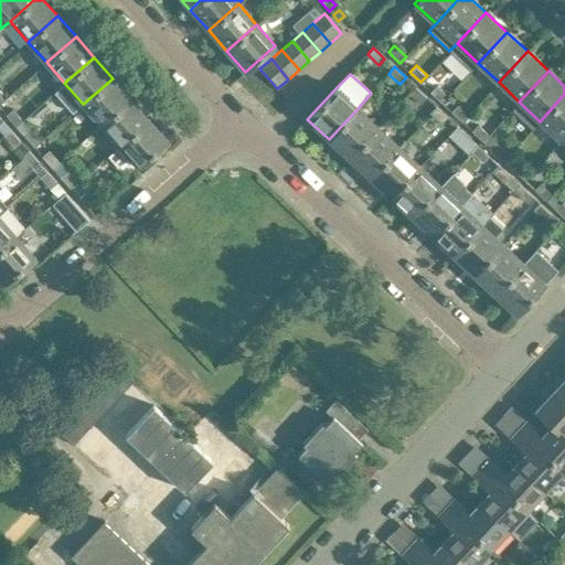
[(100,125),(130,98),(113,78),(83,104),(100,125)]
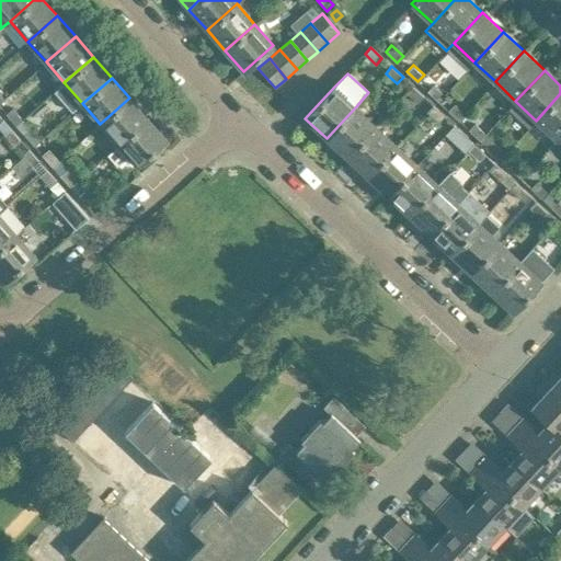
[(445,94),(434,83),(427,90),(439,101),(445,94)]
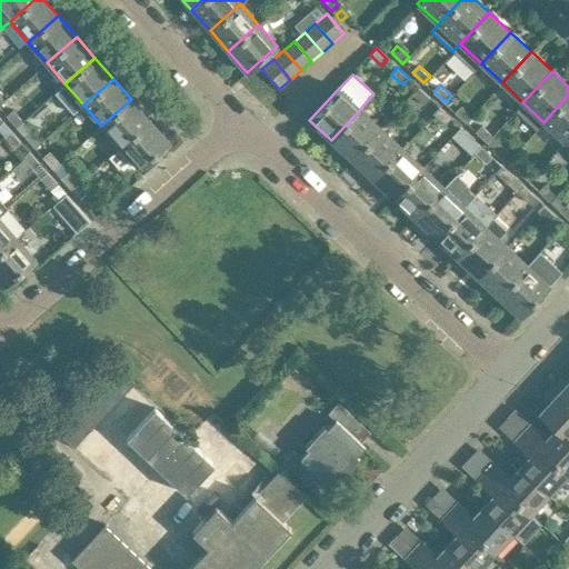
[(430,98),(419,87),(413,93),(425,103),(430,98)]
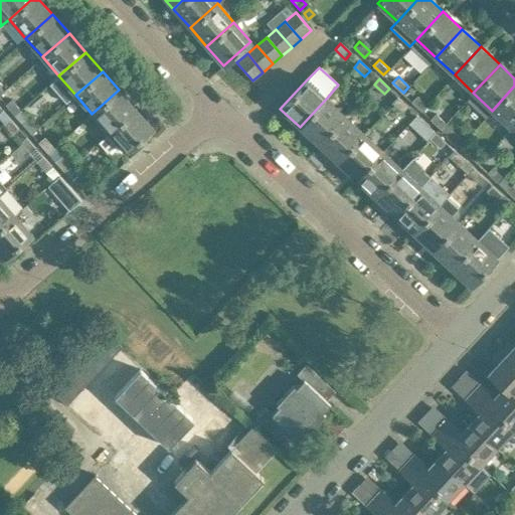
[(511,128),(514,124),(514,86),(492,111),(511,128)]
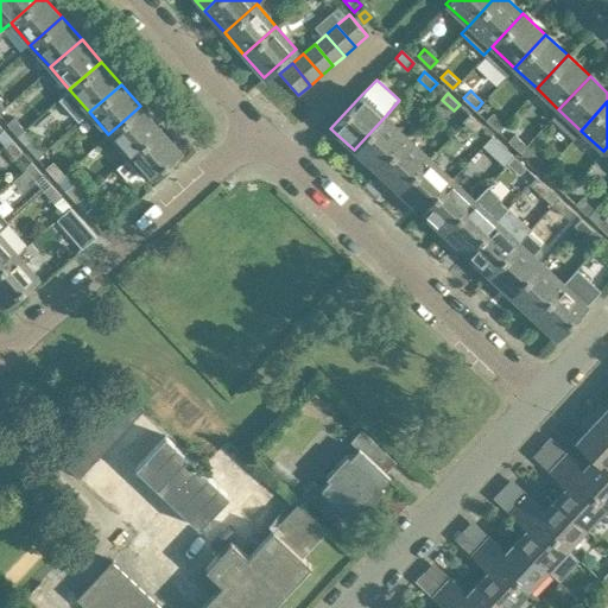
[(128,156),(160,128),(140,106),(108,134),(128,156)]
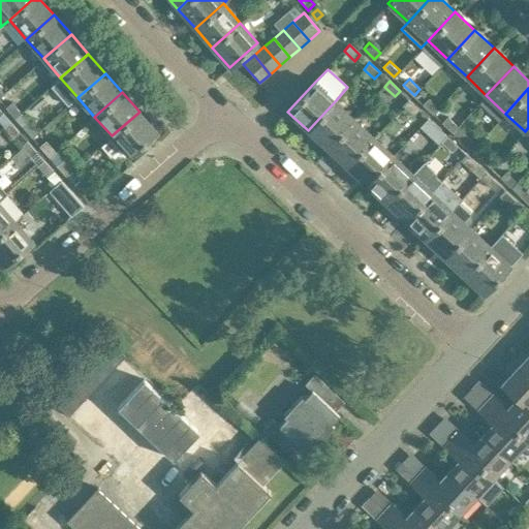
[(439,107),(428,97),(423,103),(434,113),(439,107)]
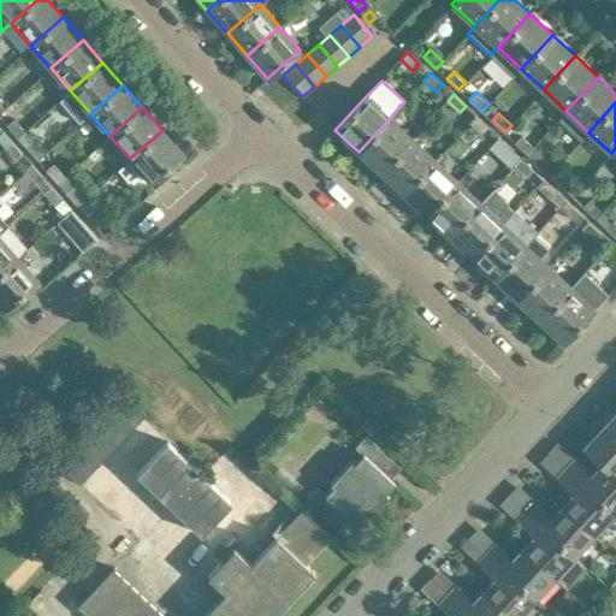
[(489,125),(475,114),(469,122),(483,134),(489,125)]
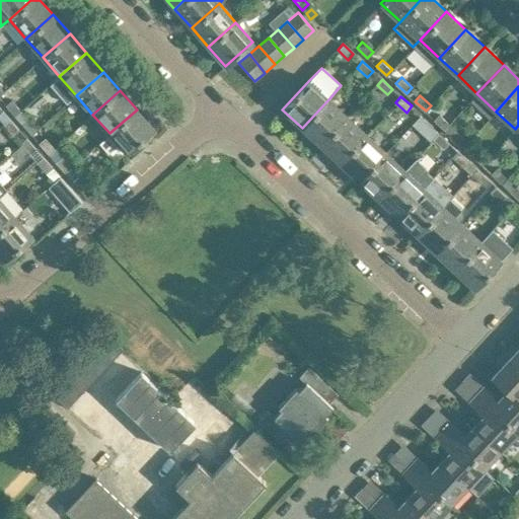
[(21,109),(12,98),(6,104),(15,116),(21,109)]
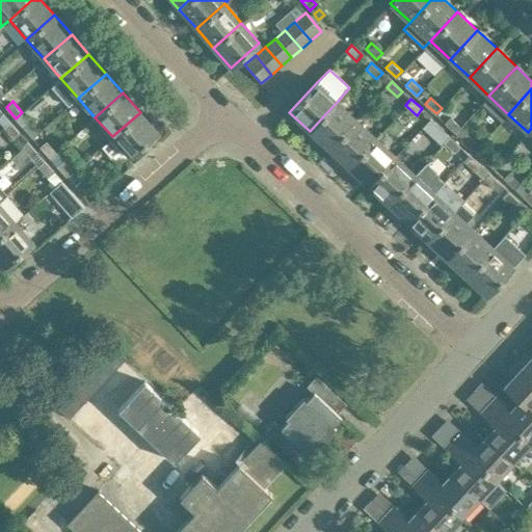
[(329,150),(357,120),(338,101),(310,131),(329,150)]
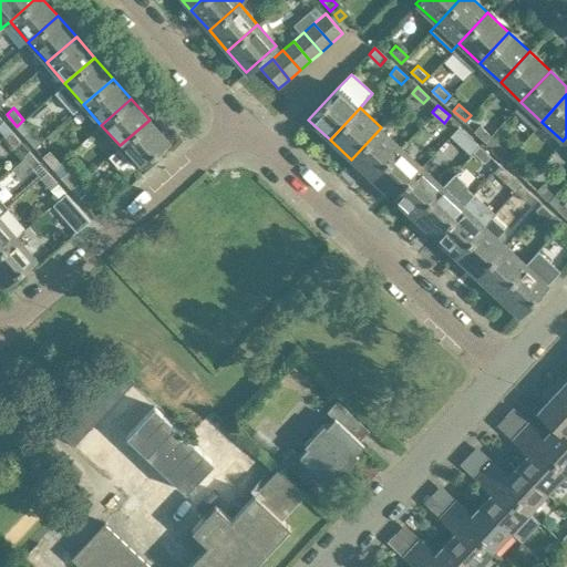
[(42,141),(23,120),(17,126),(35,147),(42,141)]
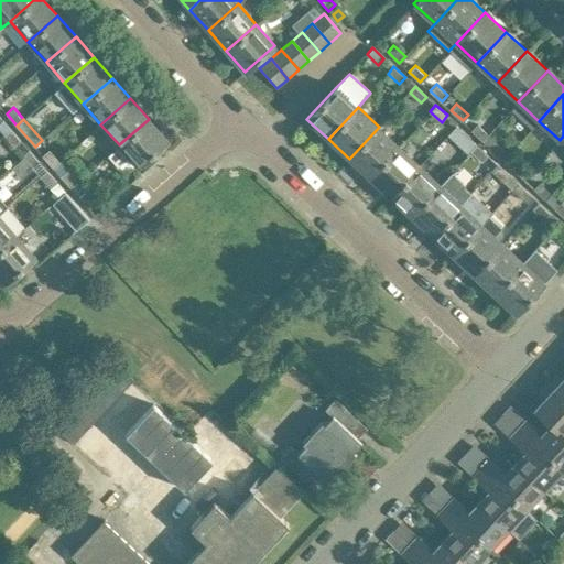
[(138,166),(167,140),(149,119),(119,144),(138,166)]
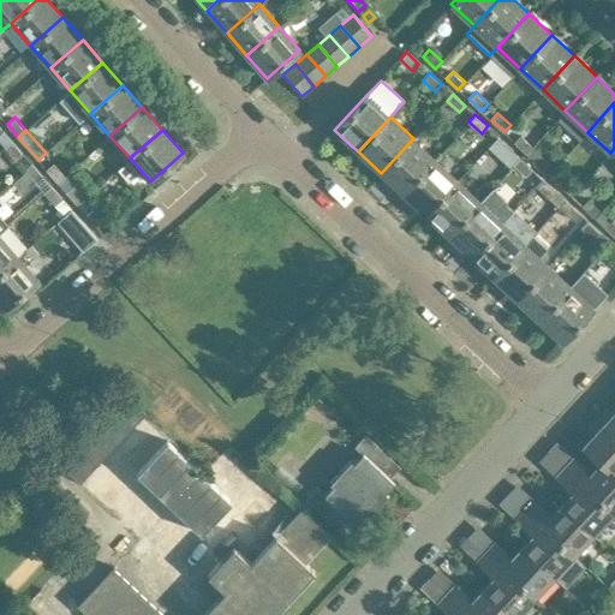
[(533,145),(520,133),(514,141),(526,153),(533,145)]
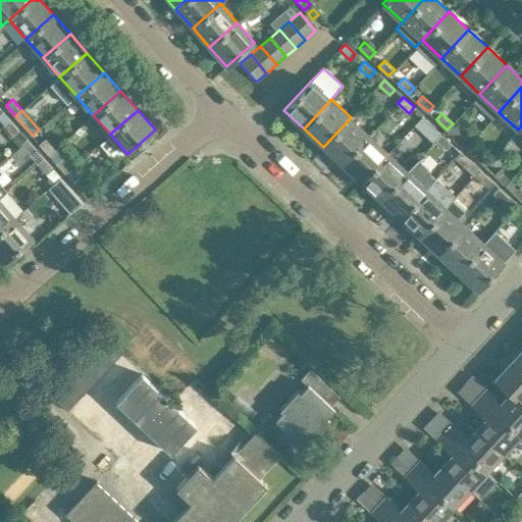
[(423,115),(415,123),(434,141),(436,139),(441,133),(432,124),(423,115)]
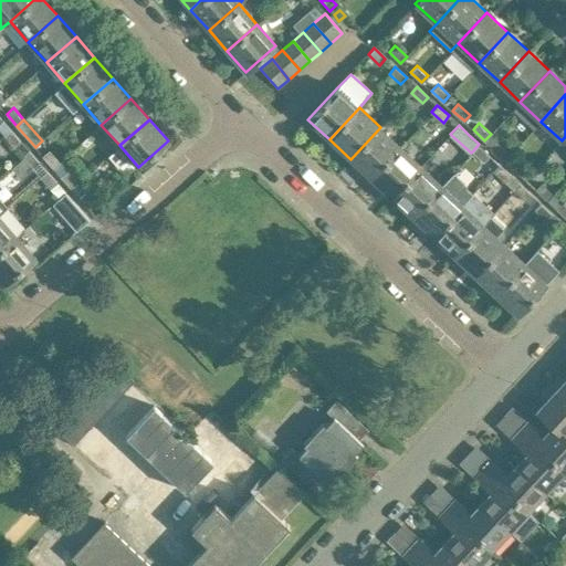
[(370,178),(400,147),(380,127),(350,159),(370,178)]
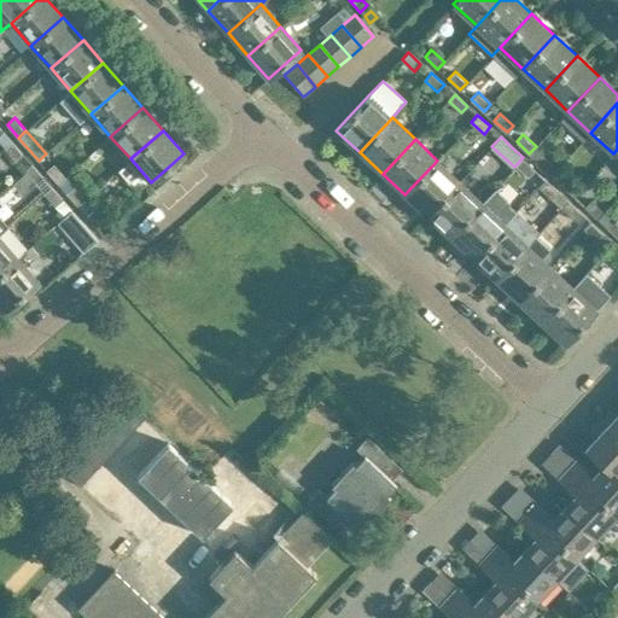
[(23,153),(12,140),(5,146),(17,159),(23,153)]
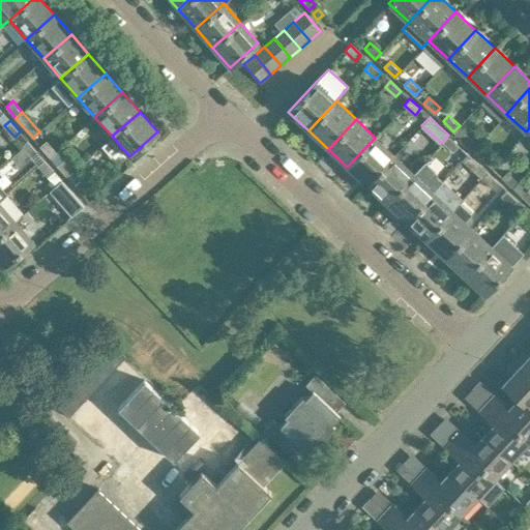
[(479,144),(468,134),(463,140),(473,150),(479,144)]
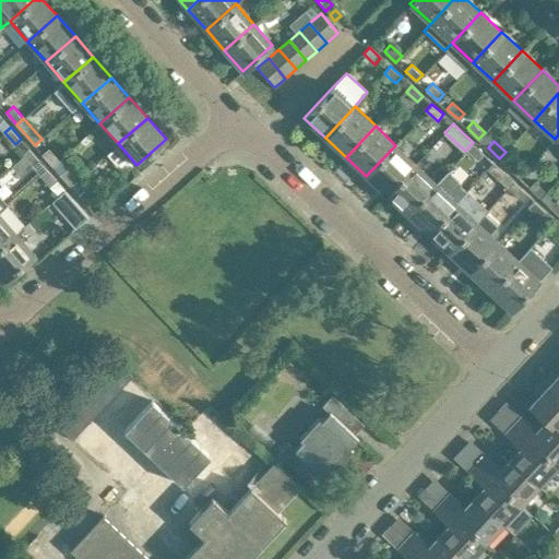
[(484,153),(473,142),(467,149),(478,159),(484,153)]
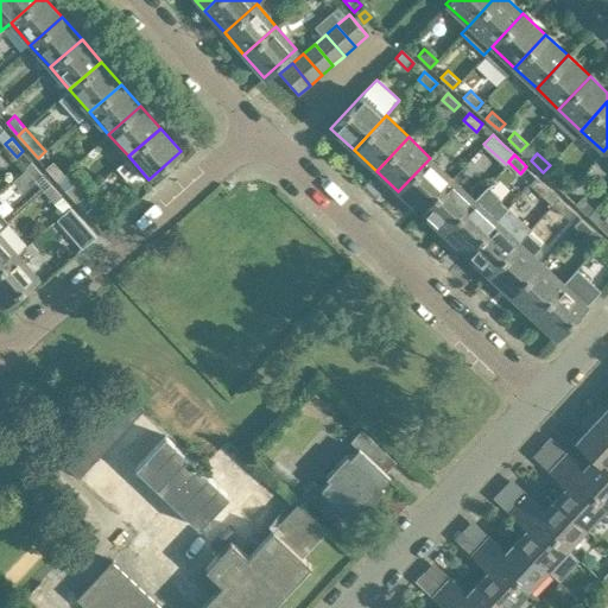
[(420,213),(453,178),(430,158),(398,191),(420,213)]
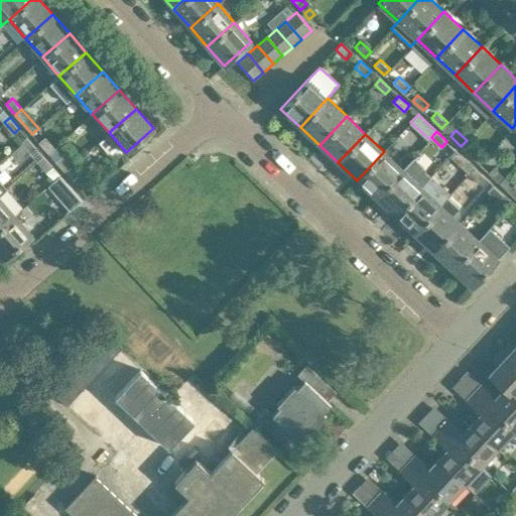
[(36,147),(26,136),(21,141),(30,152),(36,147)]
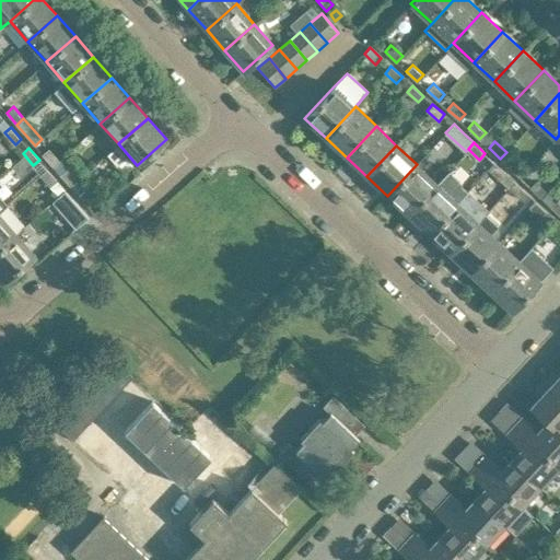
[(59,160),(49,149),(43,154),(53,165),(59,160)]
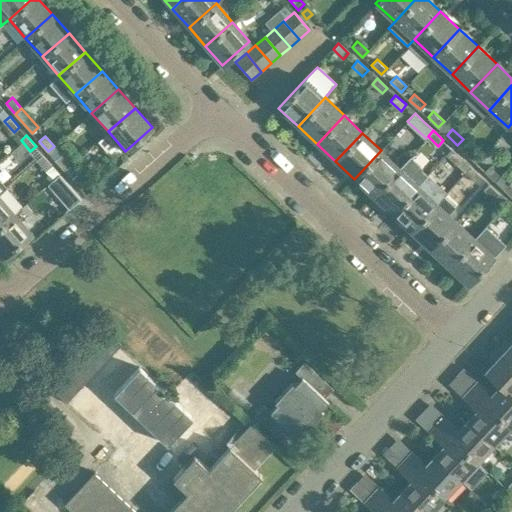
[(482,157),(471,147),(466,153),(476,162),(482,157)]
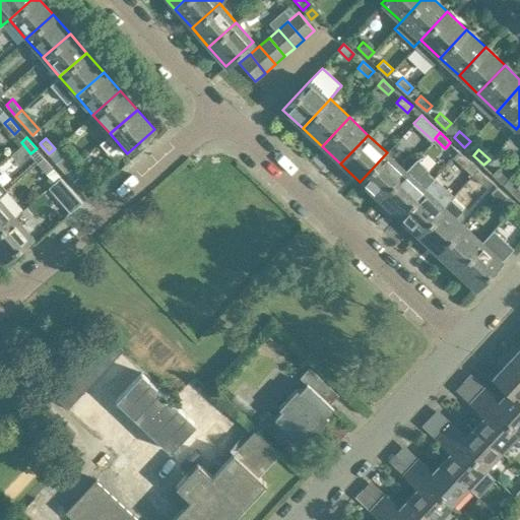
[(469,160),(459,150),(454,156),(464,166),(469,160)]
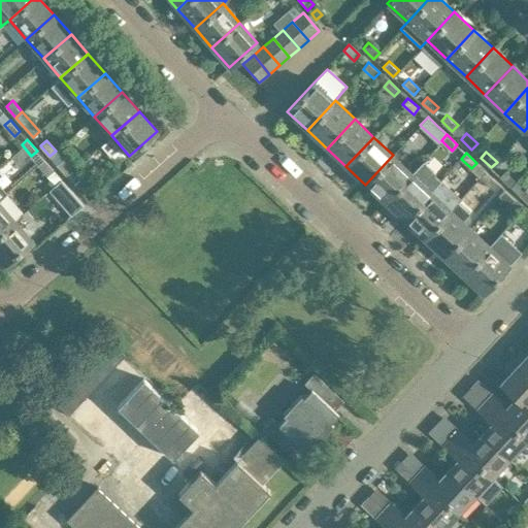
[(413,173),(393,155),(365,185),(385,203),(413,173)]
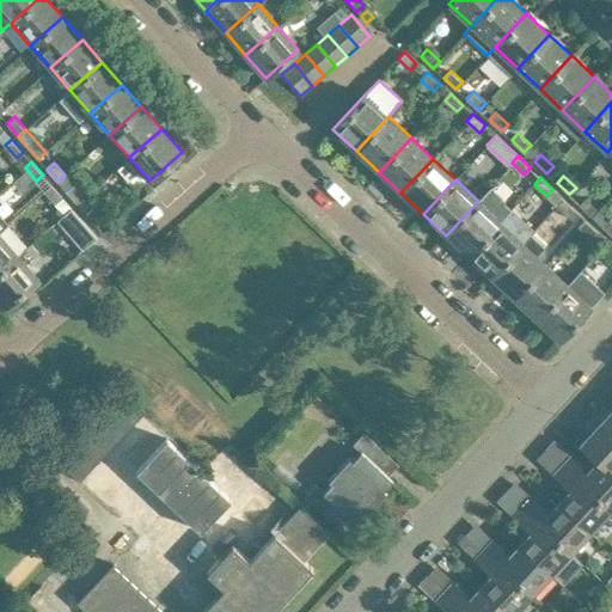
[(62,197),(51,184),(44,190),(55,203),(62,197)]
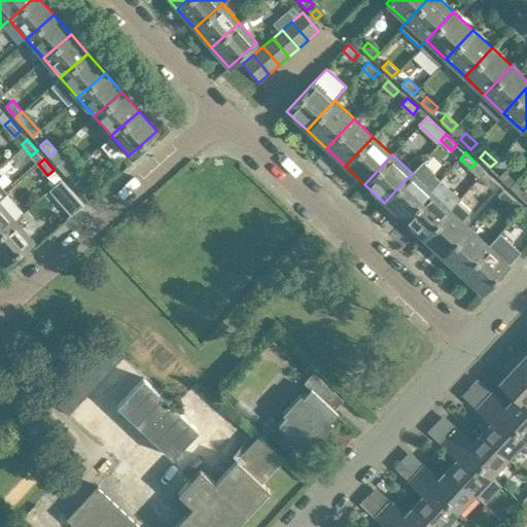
[(72,170),(63,160),(57,164),(66,176),(72,170)]
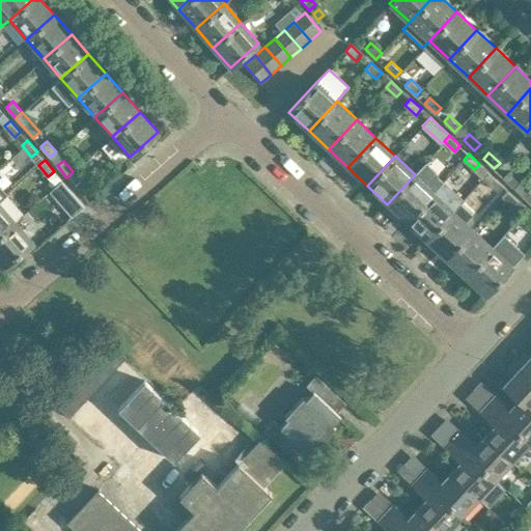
[(407,222),(435,193),(434,192),(444,182),(438,176),(438,173),(425,162),(415,174),(387,204),(407,222)]
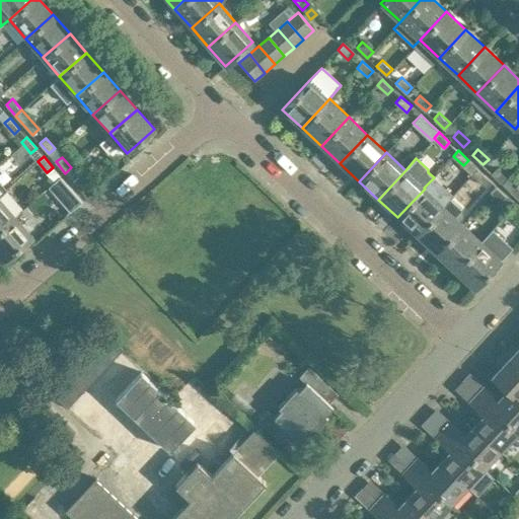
[(507,177),(496,167),(491,172),(501,182),(507,177)]
